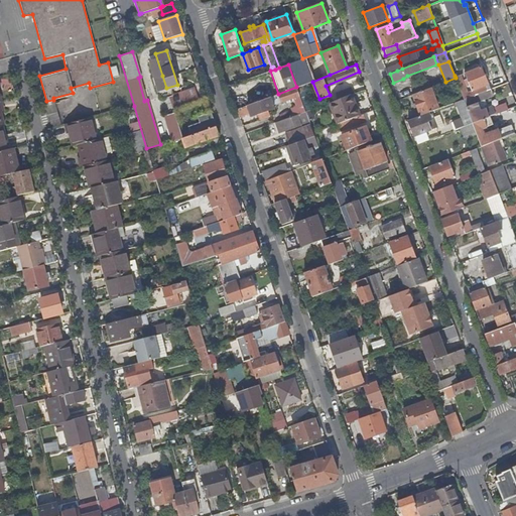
[(395,65),(384,69),(386,75),(390,74),(397,71),(395,65)]
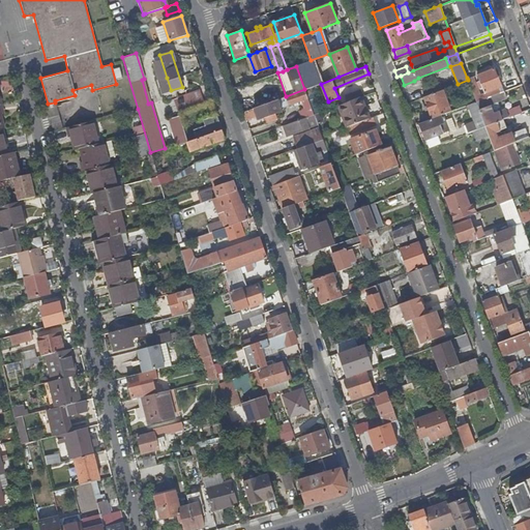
[(476,101),(503,91),(494,68),(477,75),(483,93),(479,94),(473,76),(467,78),(468,80),(476,101)]
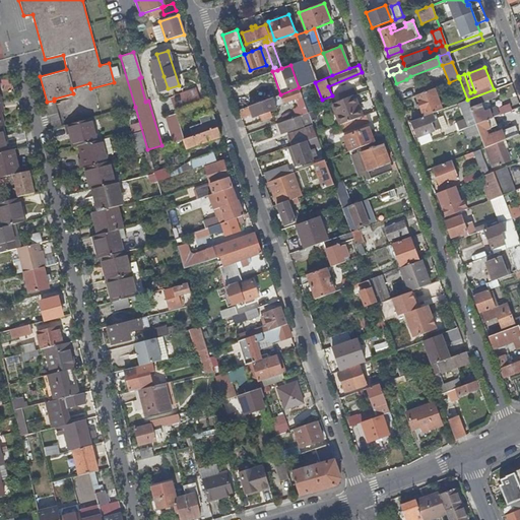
[(260,99),(256,86),(270,81),(268,74),(253,78),(256,88),(242,93),(245,104),(260,99)]
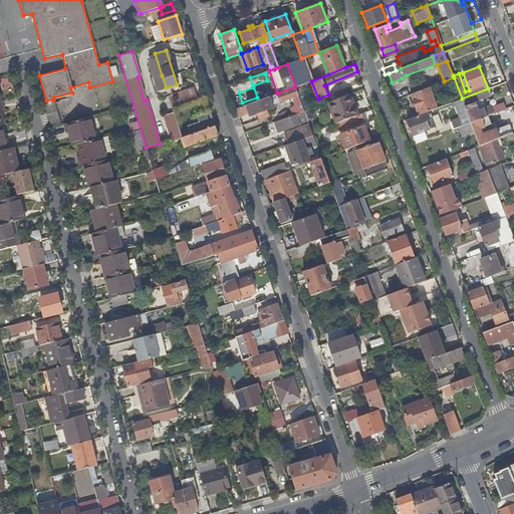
[(158,91),(167,88),(166,87),(162,75),(154,78),(158,91)]
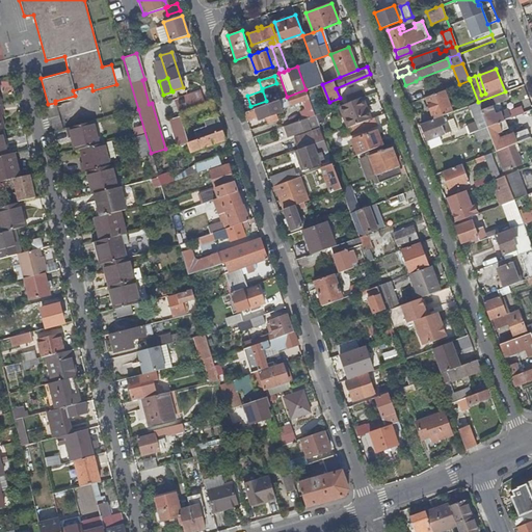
[(423,89),(426,97),(440,91),(437,84),(423,89)]
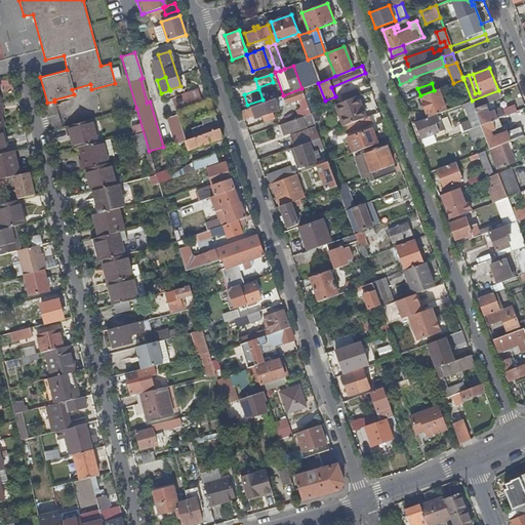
[(301,88),(283,95),(286,104),(299,98),(301,107),(296,109),(299,117),(311,113),(301,88)]
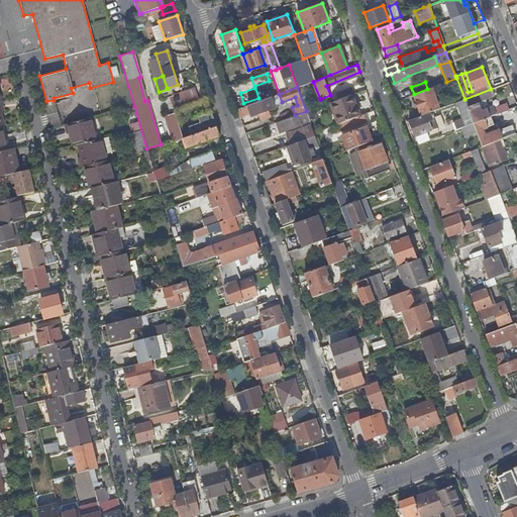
[(351,94),(354,93),(352,87),(337,93),(339,99),(351,94)]
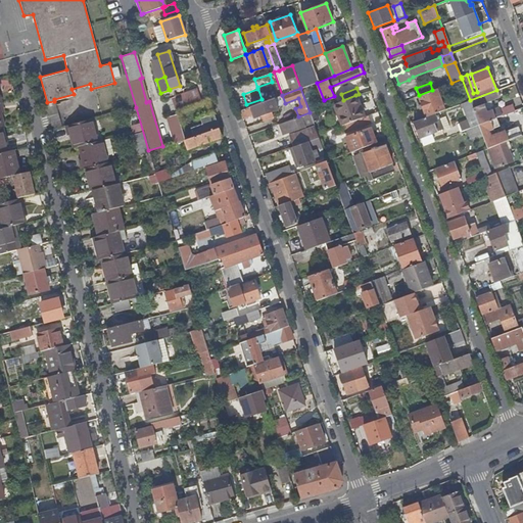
[(432,90),(419,95),(427,116),(434,113),(444,109),(436,89),(432,90)]
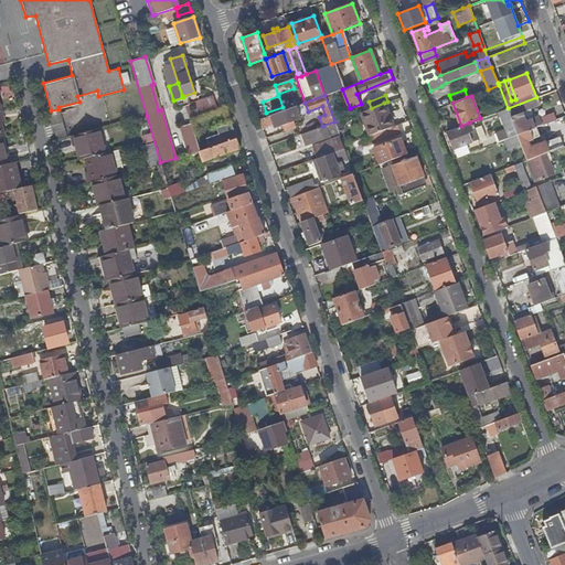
[(210,97),(185,106),(190,119),(214,110),(210,97)]
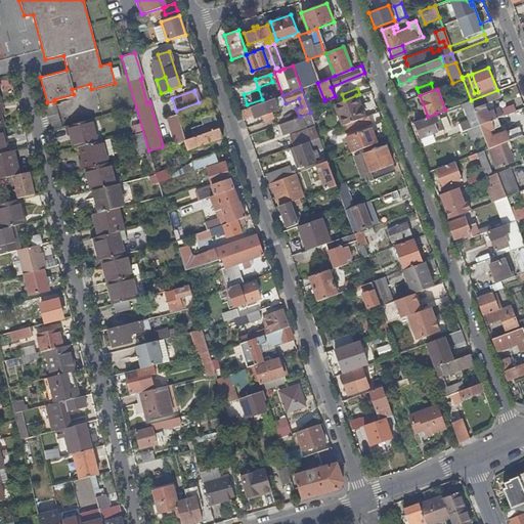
[(499,96),(497,90),(471,100),(473,107),(476,116),(479,124),(495,119),(492,111),(487,113),(483,103),(499,96)]
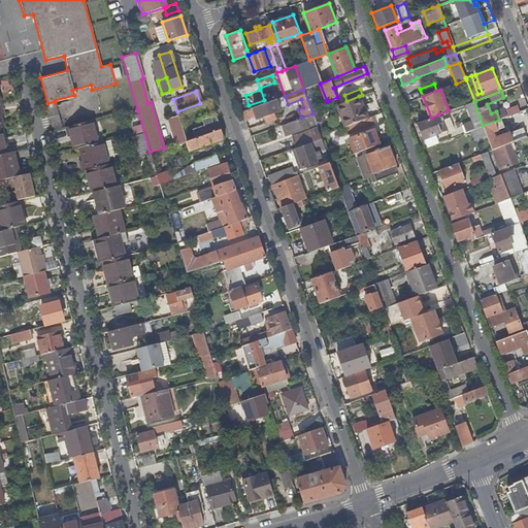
[(347,101),(336,105),(344,126),(357,121),(366,118),(359,96),(347,101)]
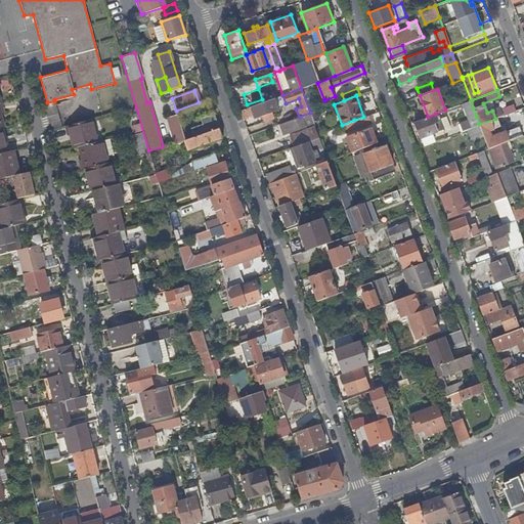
[(274,98),(239,111),(242,119),(253,115),(255,119),(278,110),(274,98)]
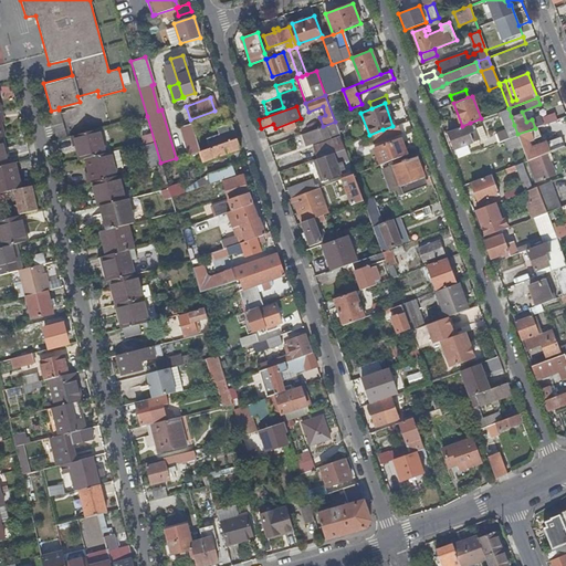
[(511,116),(509,108),(500,112),(503,119),(511,116)]
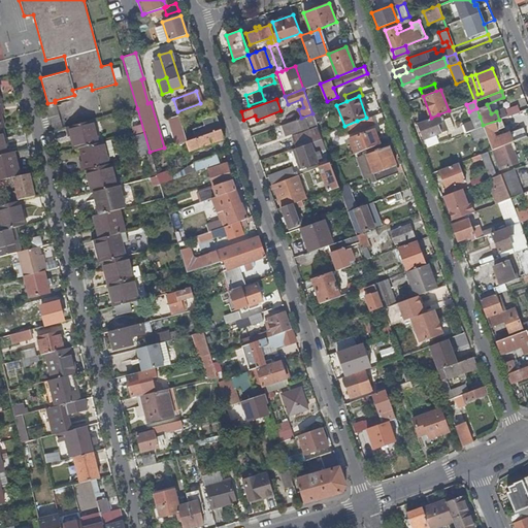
[(505,117),(518,111),(516,105),(503,110),(505,117)]
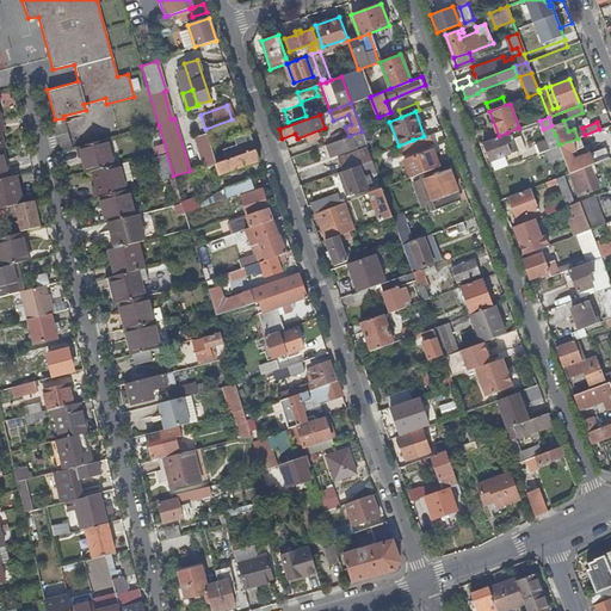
[(543,129),(547,139),(555,135),(551,125),(543,129)]
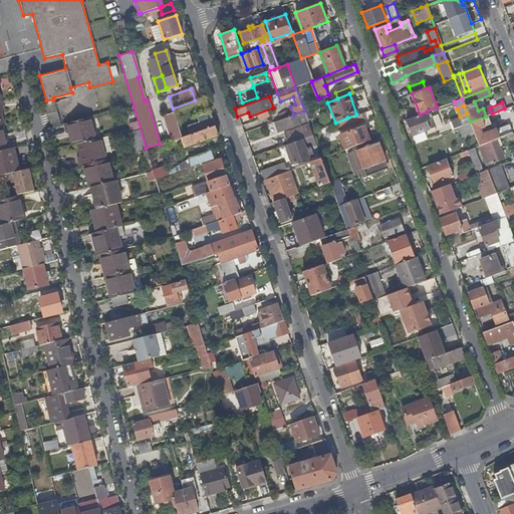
[(304,110),(293,114),(275,120),(280,132),(308,121),(304,110)]
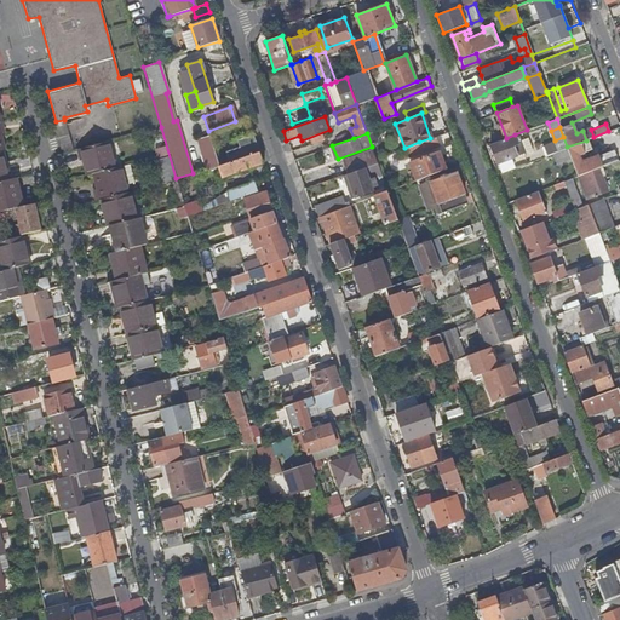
[(225,151),(229,164),(259,153),(253,135),(236,141),(239,148),(225,151)]
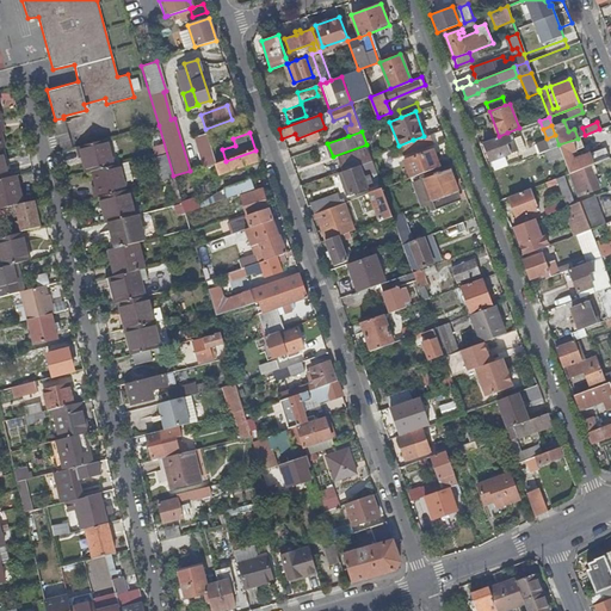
[(499,136),(482,142),(489,161),(492,160),(503,156),(518,150),(516,143),(512,144),(510,140),(507,133),(499,136)]
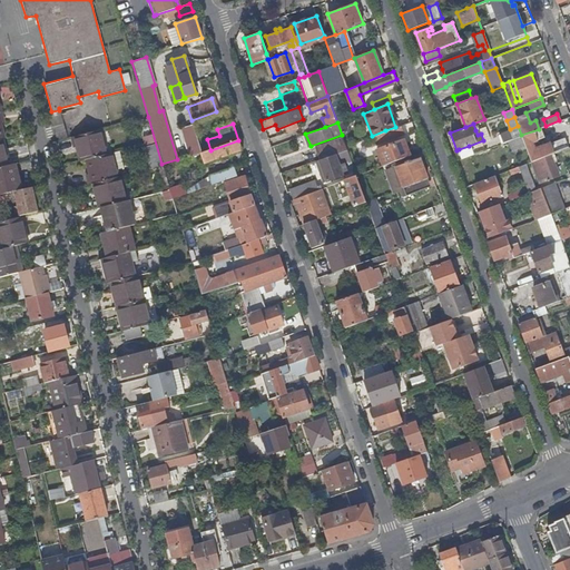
[(193,125),(179,129),(188,157),(202,153),(193,125)]
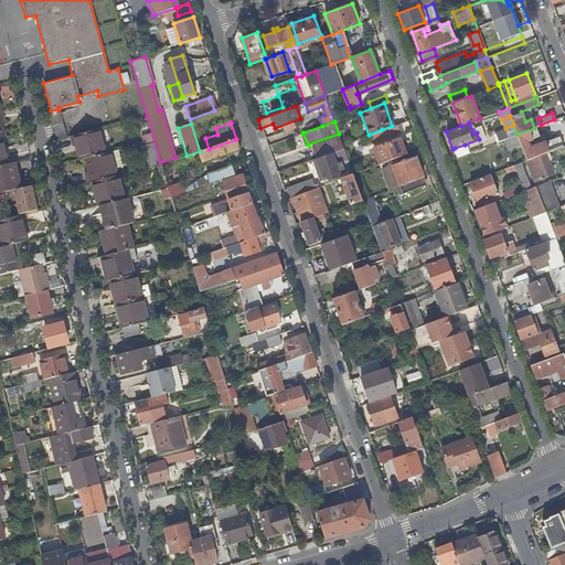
[(402,132),(398,124),(392,126),(382,129),(385,138),(402,132)]
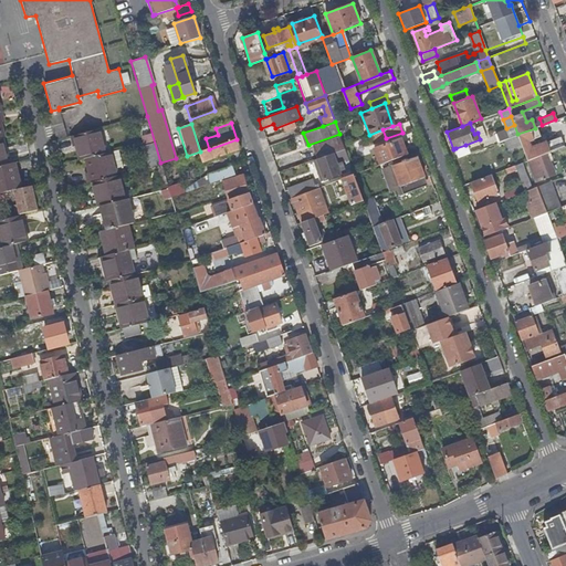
[(495,133),(499,142),(505,139),(517,134),(514,125),(506,128),(495,133)]
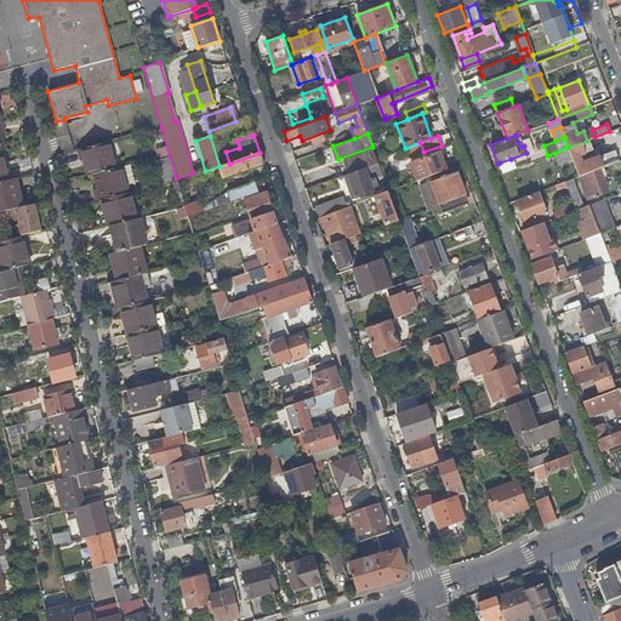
[(528,138),(518,142),(520,147),(524,146),(527,153),(533,151),(528,138)]
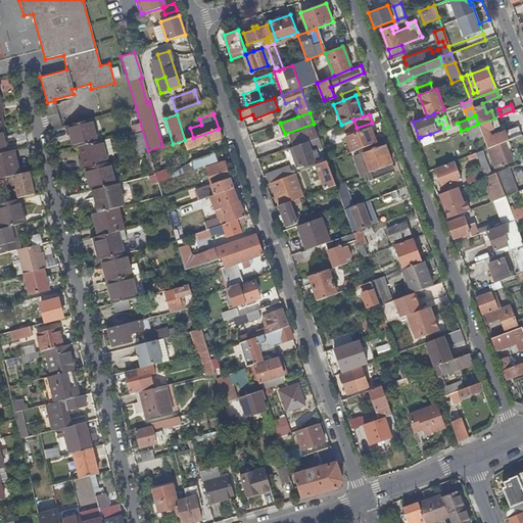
[(488,147),(494,145),(491,135),(490,136),(488,130),(498,126),(495,117),(494,119),(478,124),(482,134),(487,148),(488,147)]
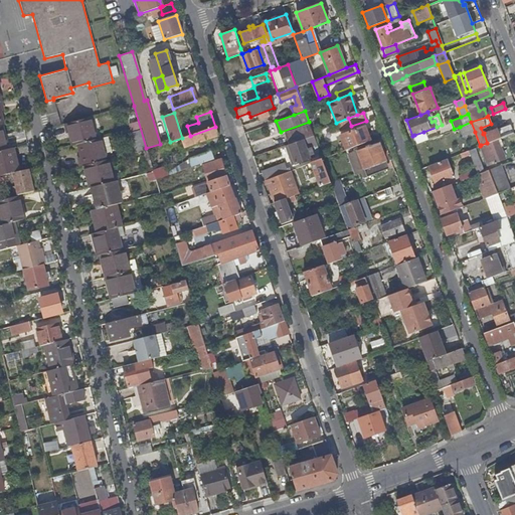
[(90,117),(63,124),(65,132),(70,131),(73,145),(77,144),(96,139),(90,117)]
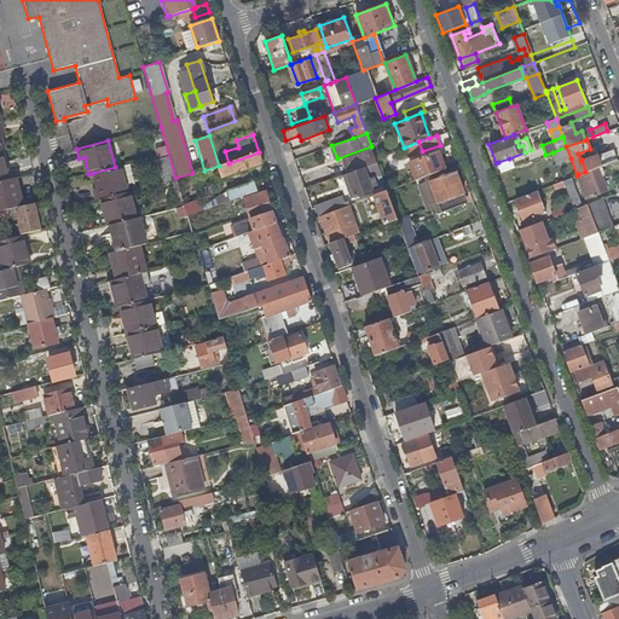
[(404,161),(412,157),(409,146),(400,150),(404,161)]
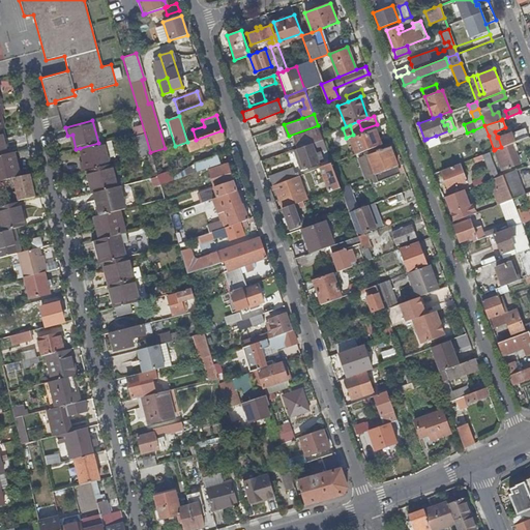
[(484,125),(473,130),(476,141),(489,136),(484,125)]
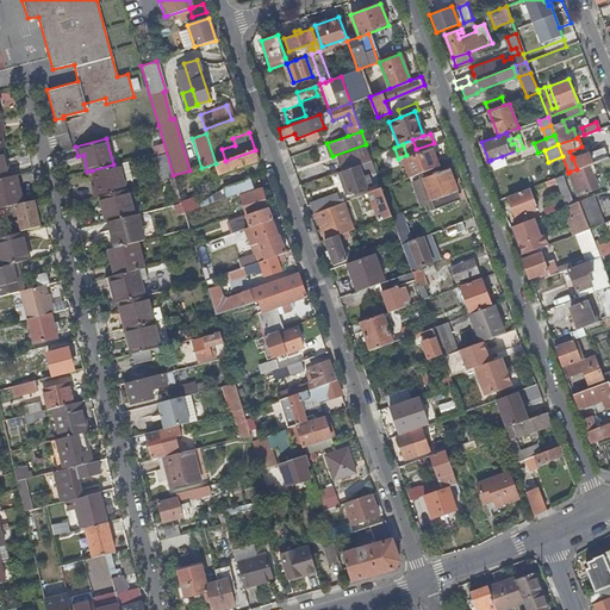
[(343,169),(359,163),(363,162),(371,159),(369,155),(366,145),(338,156),(343,169)]
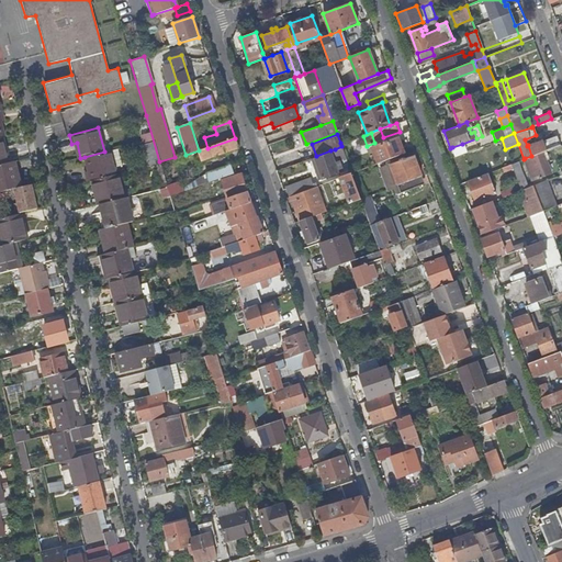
[(541,141),(528,145),(531,156),(544,152),(546,150),(560,145),(557,136),(542,142),(541,141)]
